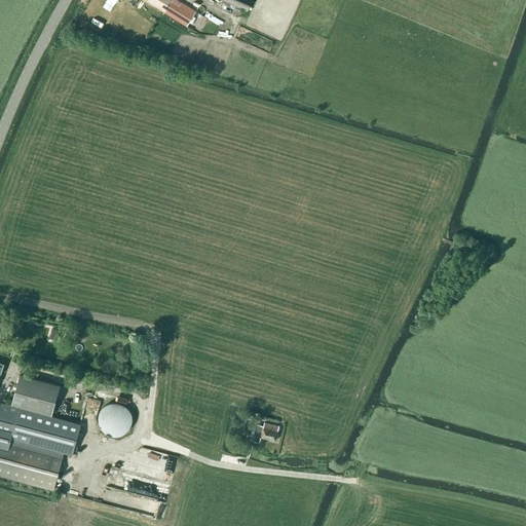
[(144,0),(184,25),(186,26),(195,11),(177,0),(144,0)]
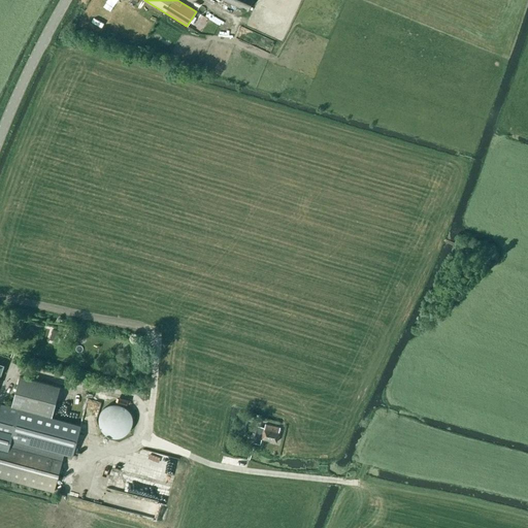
[(252,0),(223,0),(246,10),(252,0)]
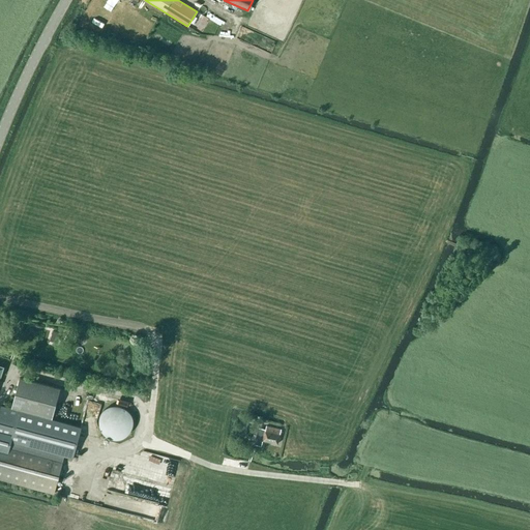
[(53,331),(50,341),(57,343),(60,333),(53,331)]
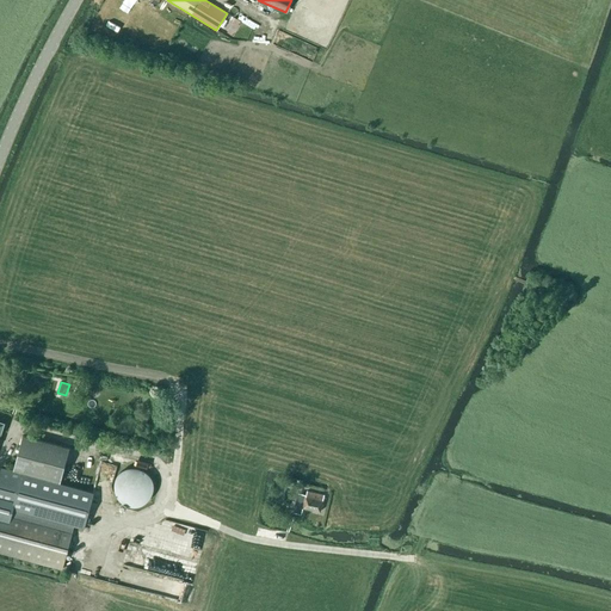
[(0,471),(0,553),(62,569),(73,531),(69,530),(71,525),(84,528),(93,493),(60,483),(69,449),(23,436),(13,471),(1,468),(0,471)]
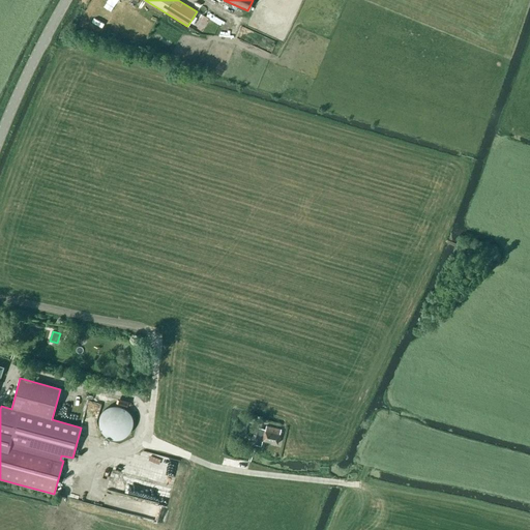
[(127,437),(129,436),(131,435),(133,434),(135,433),(136,431),(137,429),(138,427),(138,424),(139,422),(139,420),(138,418),(138,416),(137,414),(136,412),(135,411),(134,409),(131,408),(129,407),(127,406),(126,405),(124,405),(121,405),(119,405),(117,405),(115,406),(114,407),(112,408),(110,409),(109,410),(108,412),(107,414),(106,416),(105,418),(105,420),(105,422),(105,424),(106,427),(106,429),(107,431),(108,432),(110,434),(111,435),(113,436),(115,437),(117,438),(119,438),(121,438),(123,438),(125,438),(127,437)]
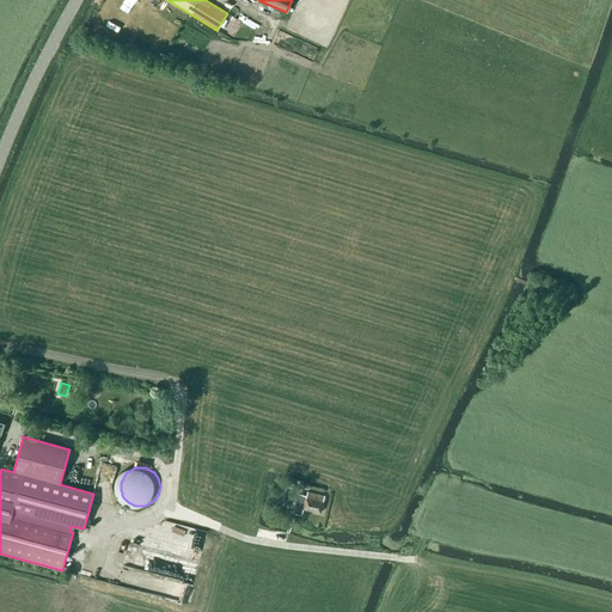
[(303,508),(320,513),(324,496),(307,493),(306,493),(306,495),(298,494),(293,513),(301,514),(303,508)]
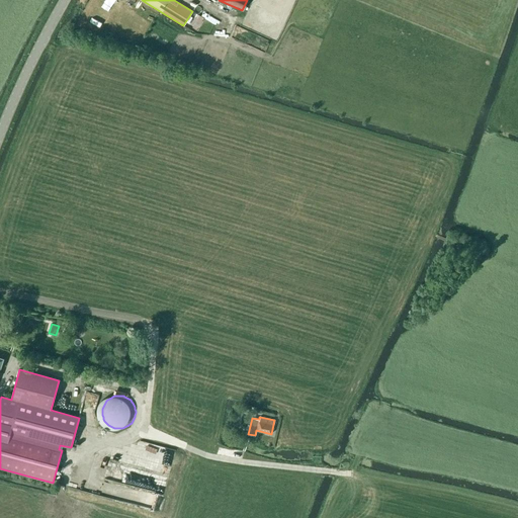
All buildings are outlined.
